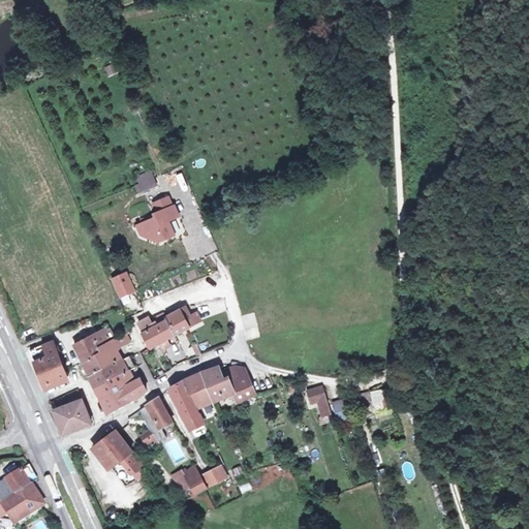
[(131,173),(134,180),(152,173),(150,165),(131,173)]
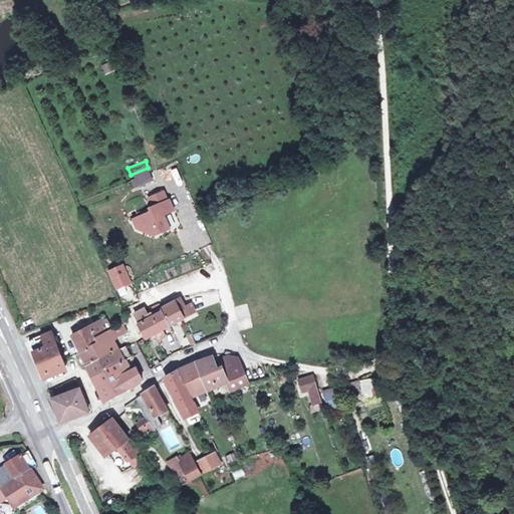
[(148,168),(131,175),(134,182),(151,175),(148,168)]
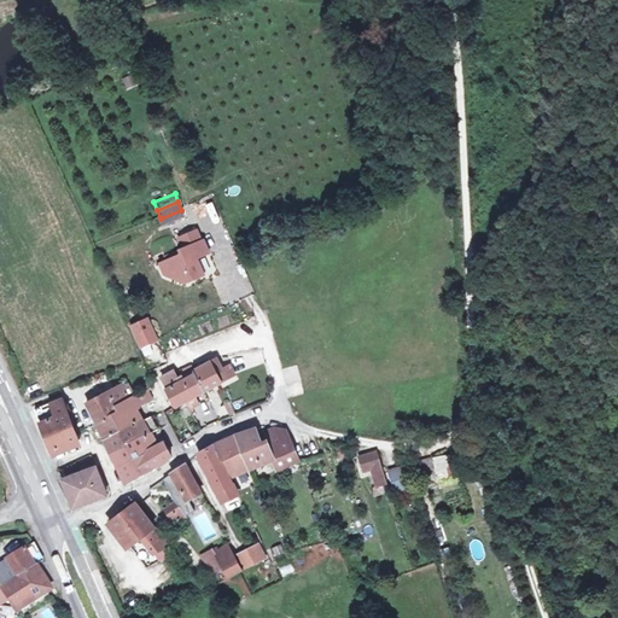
[(172,270),(185,277),(204,269),(197,252),(208,248),(203,237),(199,238),(194,226),(179,232),(184,244),(180,246),(181,250),(167,256),(172,270)]
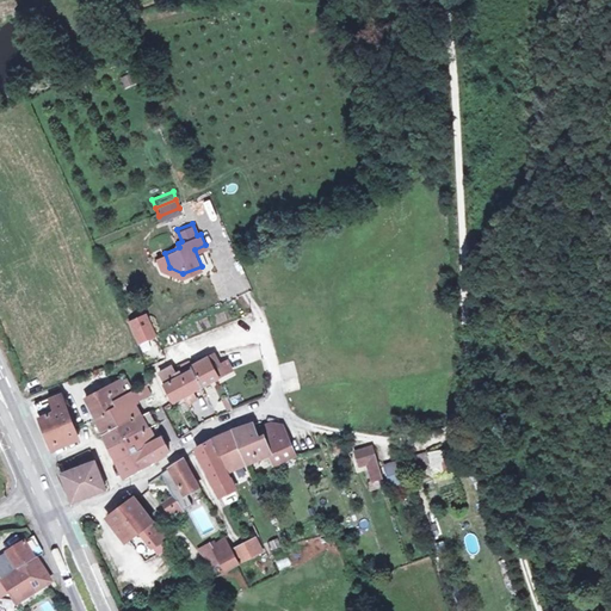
[(140,335),(156,329),(147,308),(131,315),(140,335)]
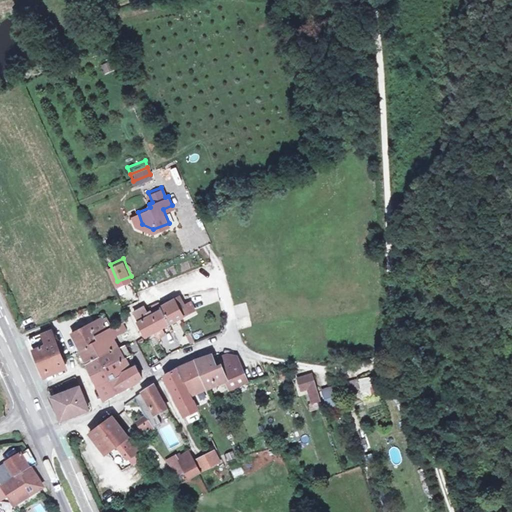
[(149,314),(138,320),(145,334),(154,329),(160,326),(194,308),(190,300),(183,304),(179,295),(160,304),(161,307),(153,312),(151,308),(147,310),(149,314)]
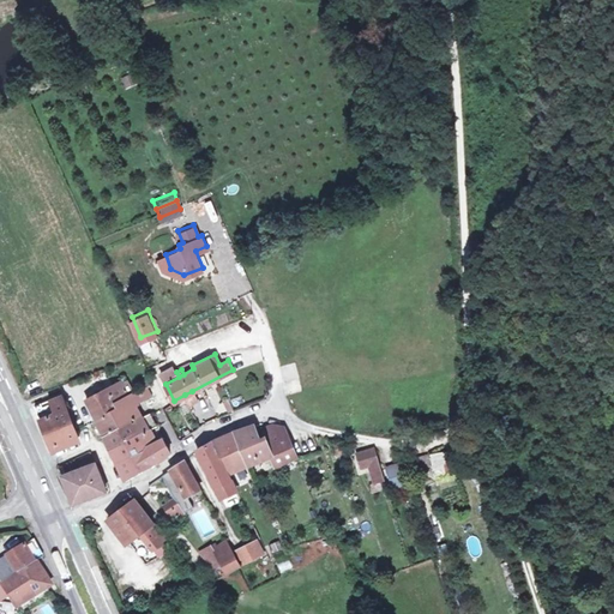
[(179,365),(181,369),(184,374),(193,368),(192,365),(190,360),(179,365)]
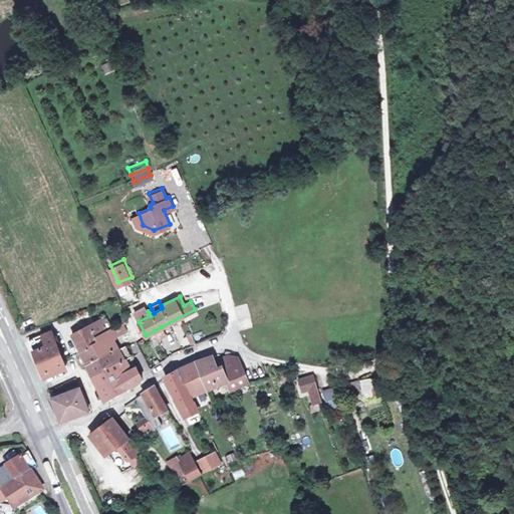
[(134,310),(139,321),(150,315),(148,311),(145,305),(134,310)]
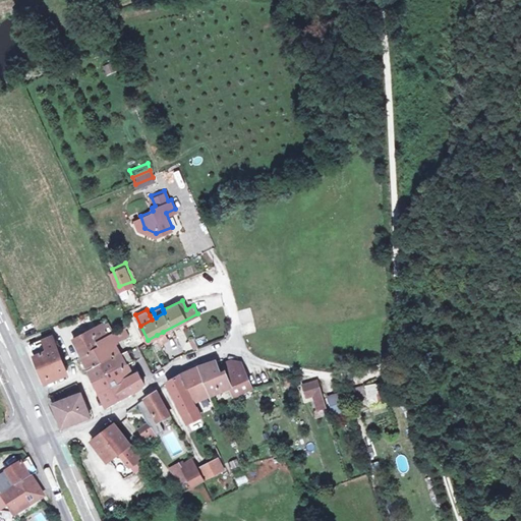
[(81,355),(99,347),(96,341),(112,333),(109,327),(105,329),(102,323),(72,338),(81,355)]
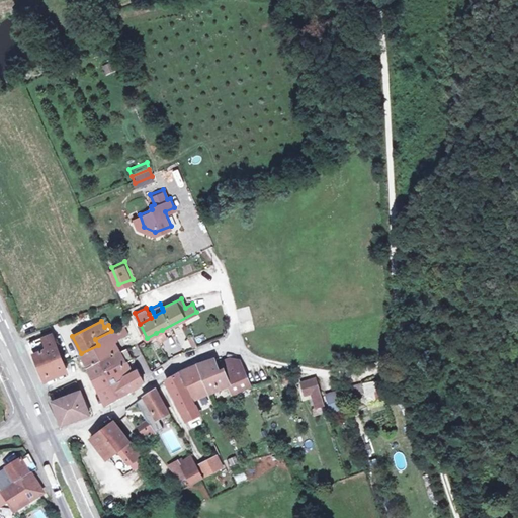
[(98,345),(103,358),(118,350),(112,339),(126,331),(123,324),(111,331),(95,339),(98,345)]
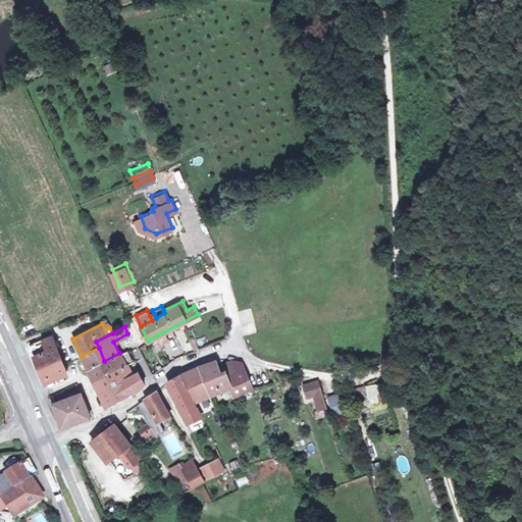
[(167,340),(163,332),(157,335),(160,343),(167,340)]
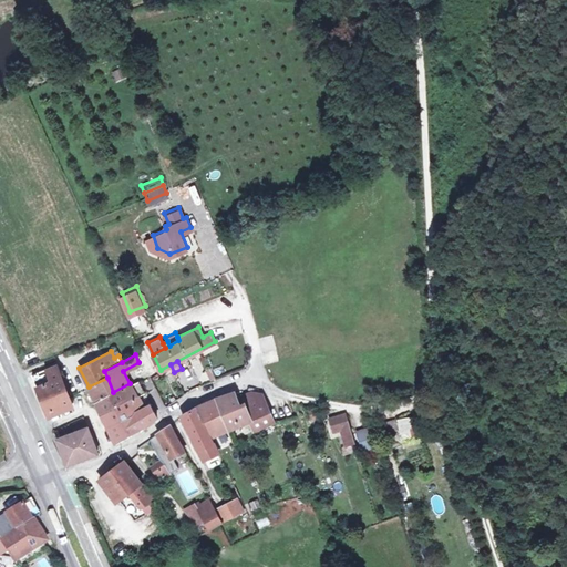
[(30,373),(34,384),(49,378),(49,381),(52,380),(63,404),(73,400),(57,362),(30,373)]
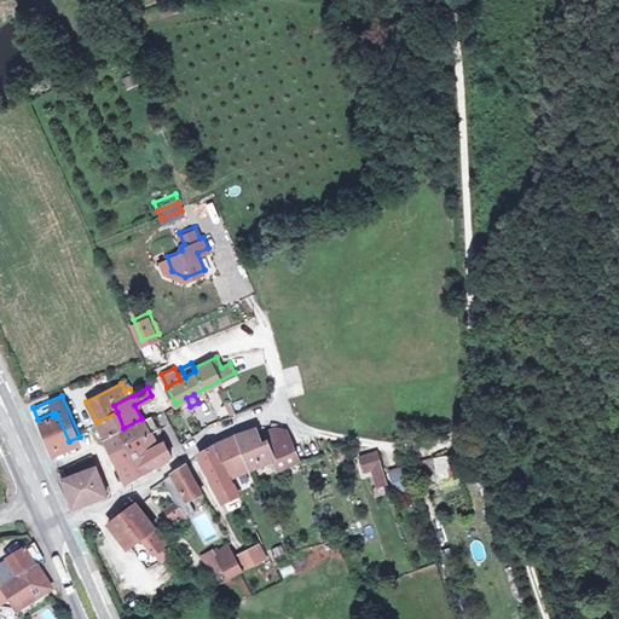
[(53,412),(38,420),(50,450),(69,441),(57,415),(53,416),(53,412)]
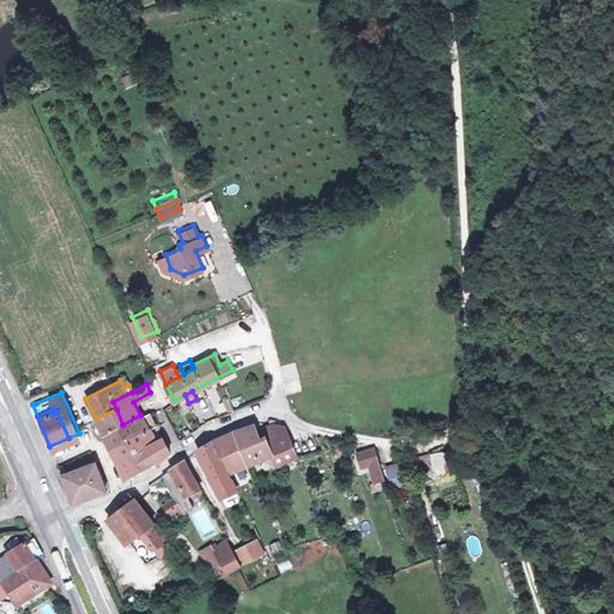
[(103,434),(122,425),(116,409),(96,419),(103,434)]
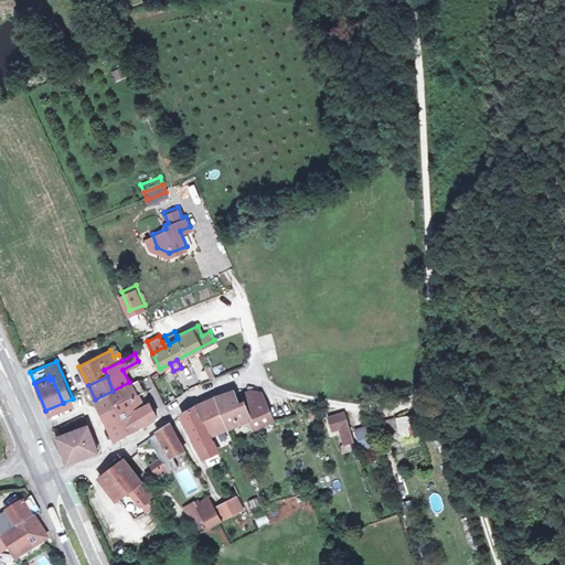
[(135,379),(129,382),(113,391),(95,400),(102,411),(116,403),(115,402),(136,392),(141,390),(135,379)]
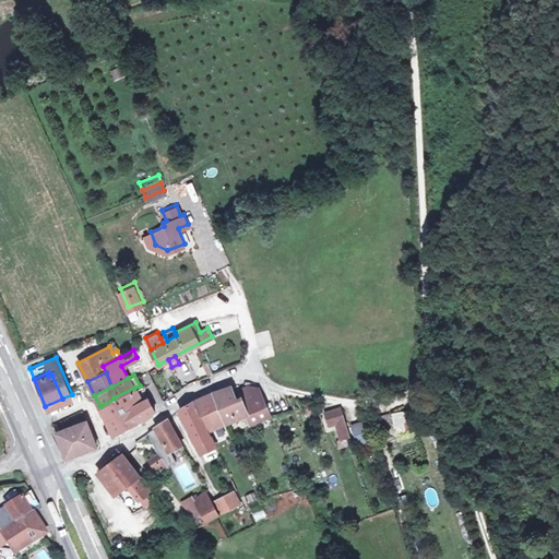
[(230,385),(224,388),(237,417),(246,414),(246,412),(264,404),(257,387),(249,385),(233,391),(230,385)]
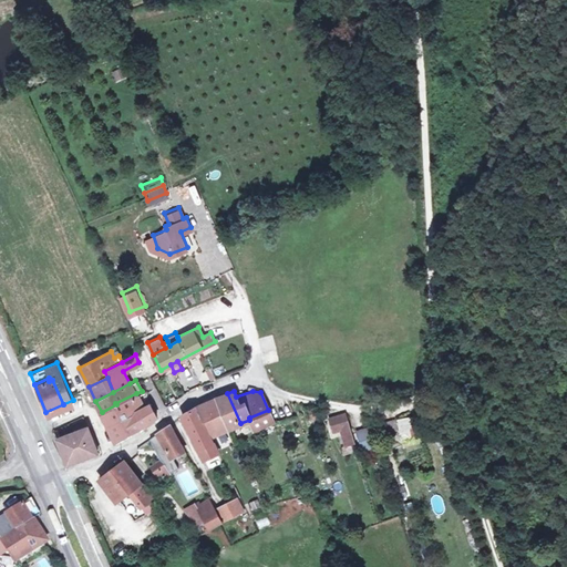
[(142,406),(136,393),(115,403),(116,404),(102,412),(107,424),(142,406)]
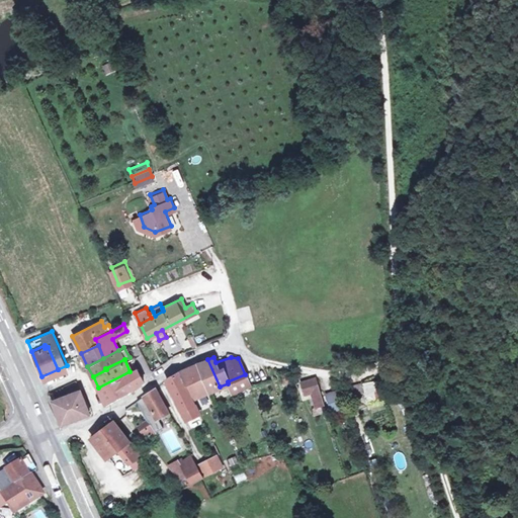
[(197,362),(208,391),(220,386),(207,359),(197,362)]
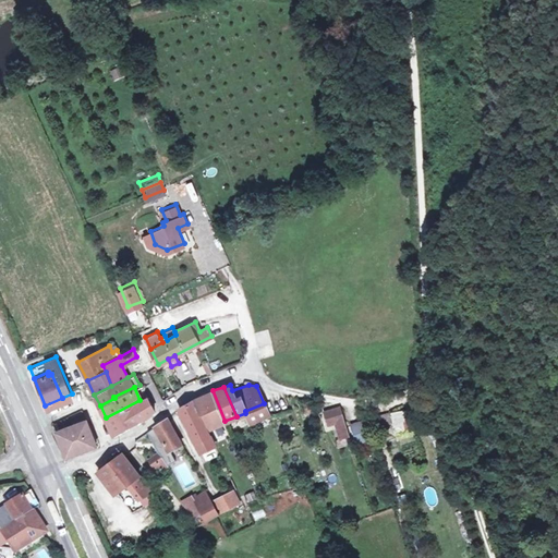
[(209,427),(225,421),(213,390),(193,399),(203,420),(205,419),(209,427)]
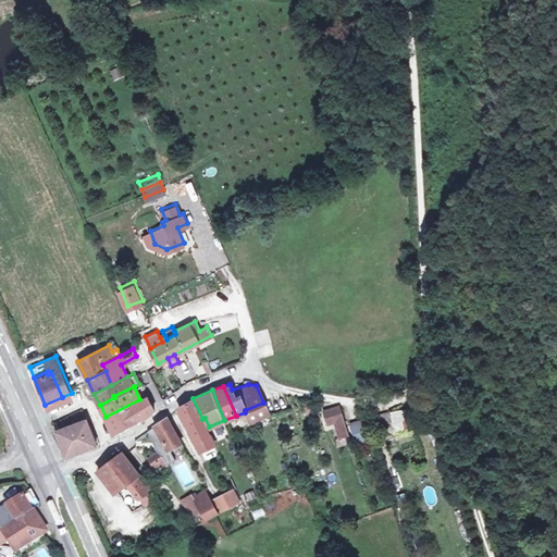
[(147,396),(139,399),(106,417),(113,433),(143,417),(149,412),(153,407),(147,396)]
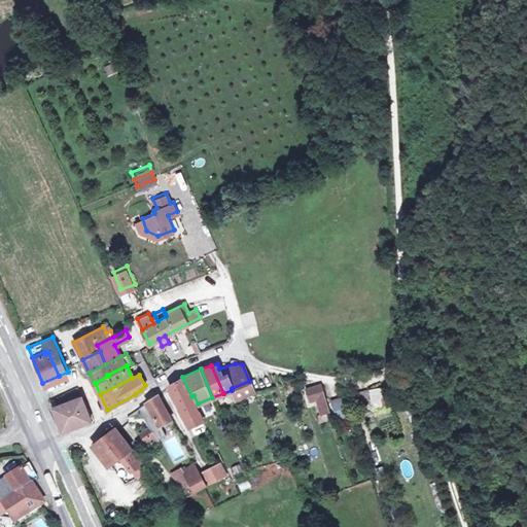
[(202,418),(191,396),(182,377),(168,385),(188,425),(202,418)]
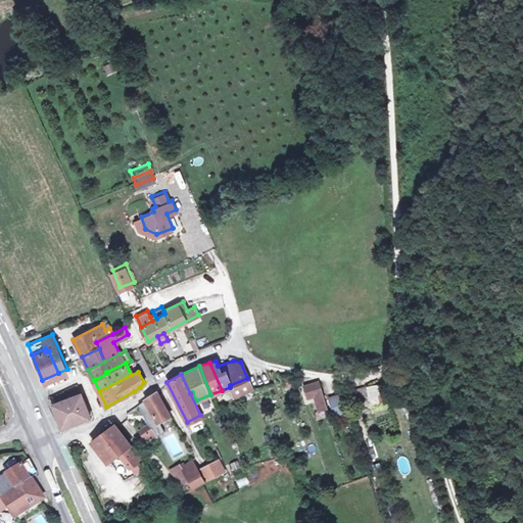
[(287,384),(294,382),(292,375),(285,377),(287,384)]
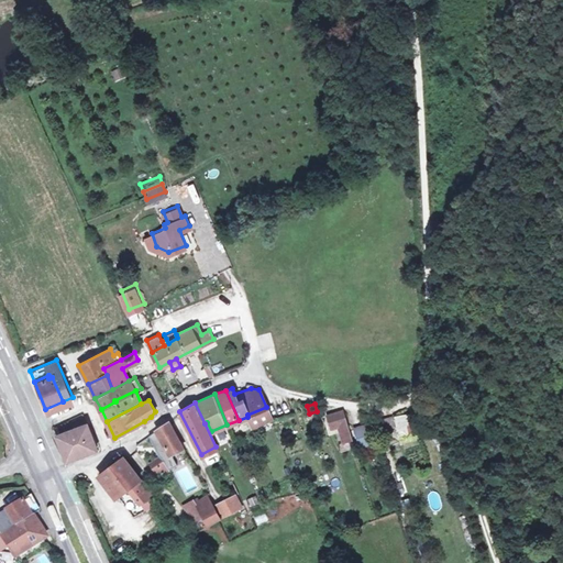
[(247,415),(247,417),(252,426),(272,418),(266,407),(247,415)]
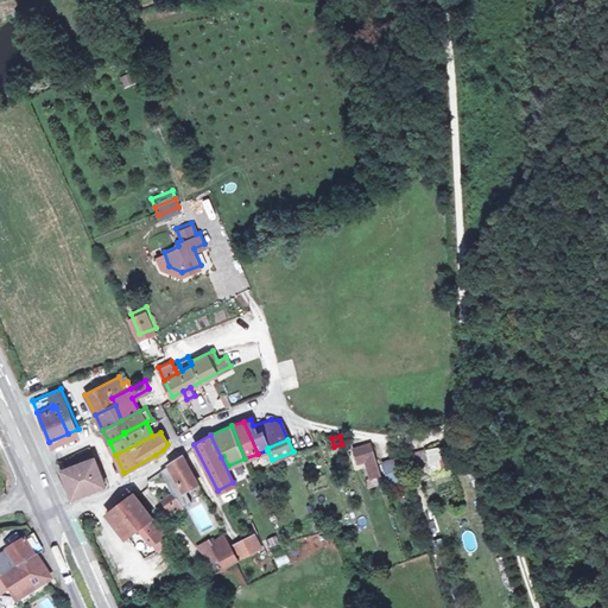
[(366,461),(375,457),(371,443),(354,449),(359,462),(366,461)]
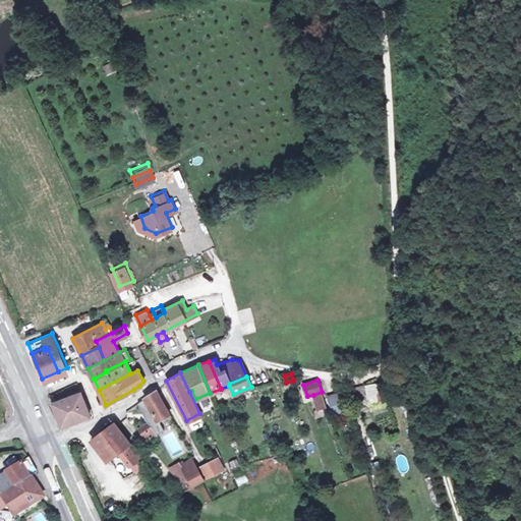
[(365,396),(366,401),(378,400),(375,384),(355,386),(355,397),(365,396)]
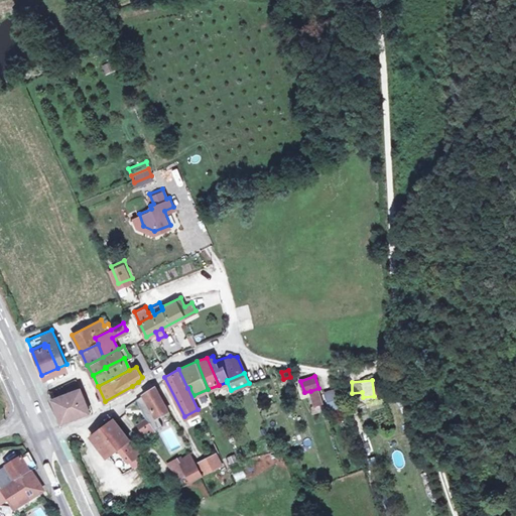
[(157,415),(168,409),(155,384),(143,393),(156,416),(157,415)]
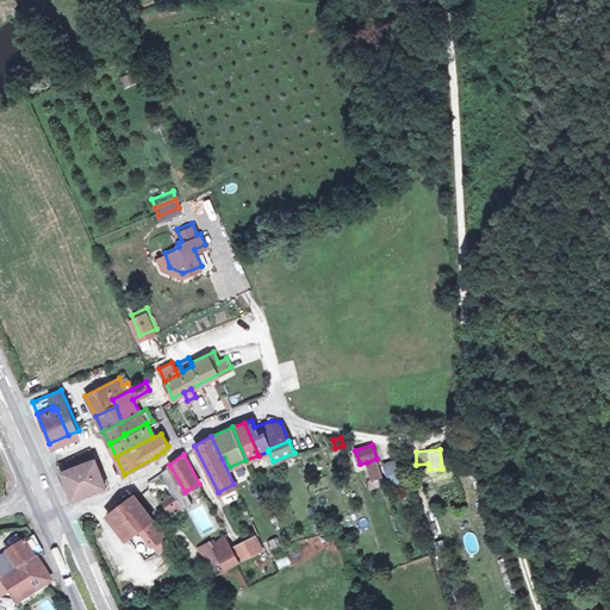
[(105,485),(93,458),(60,470),(72,498),(105,485)]
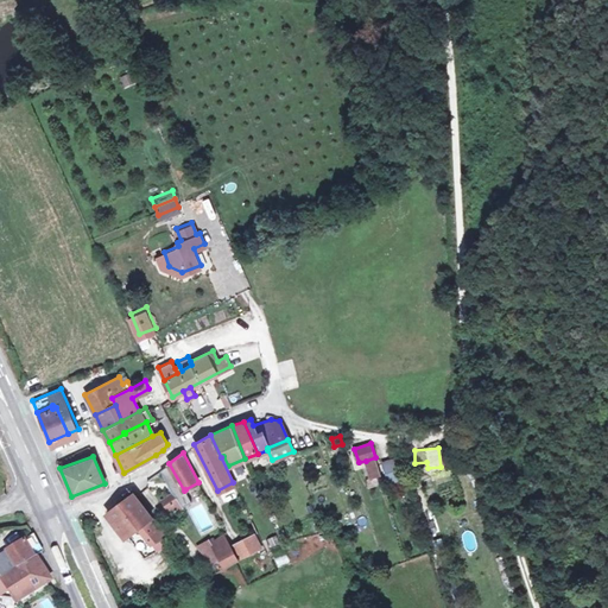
[(375,457),(366,461),(371,477),(381,475),(375,457)]
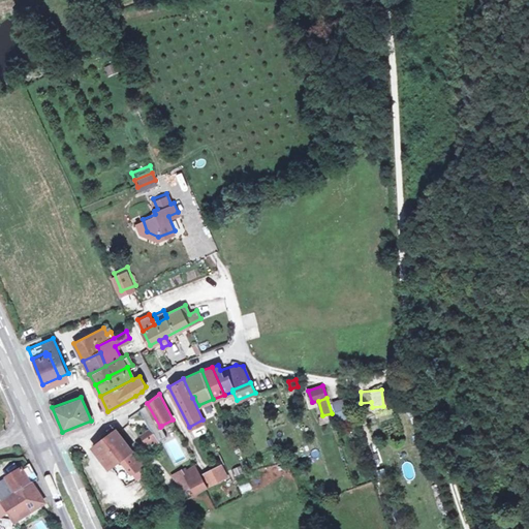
[(343,422),(344,435),(352,435),(350,411),(343,411),(342,400),(333,401),(335,423),(343,422)]
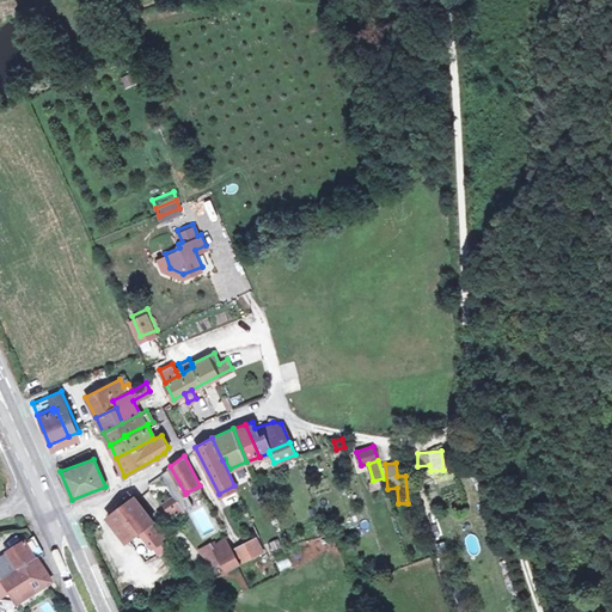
[(170,466),(163,471),(176,495),(183,508),(193,503),(187,493),(185,494),(170,466)]
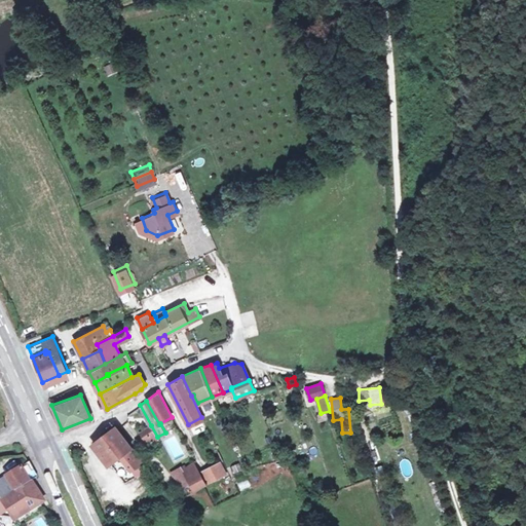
[(106,433),(112,440),(99,450),(108,463),(119,454),(130,470),(143,460),(116,425),(106,433)]
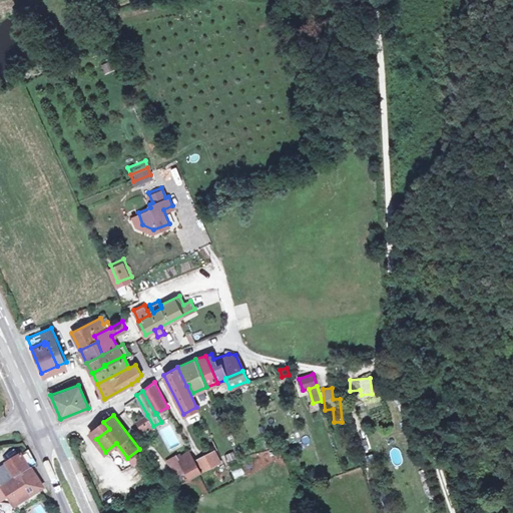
[(147,415),(137,421),(144,432),(153,426),(147,415)]
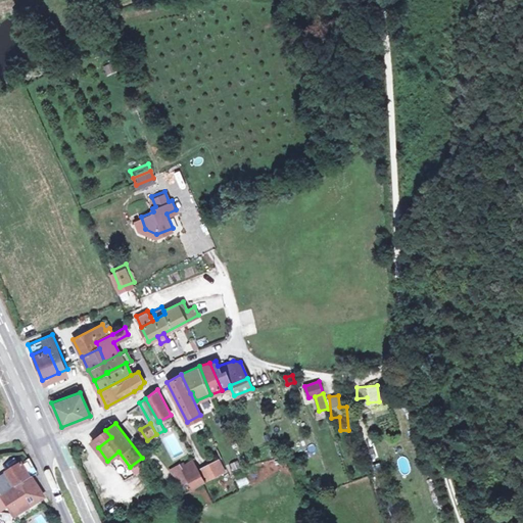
[(105,430),(92,440),(98,447),(111,437),(105,430)]
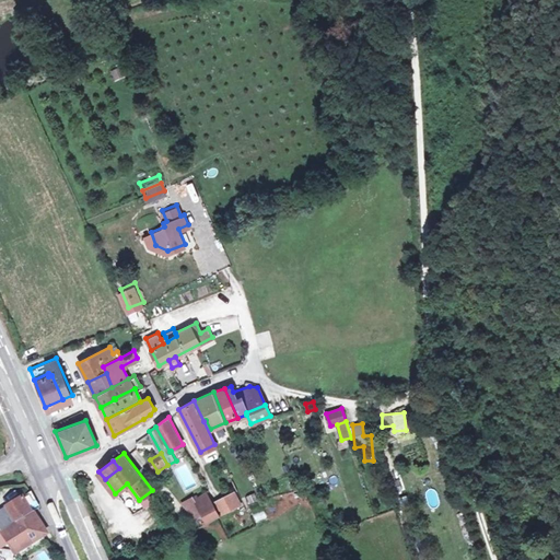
[(253,475),(255,483),(266,481),(264,473),(253,475)]
